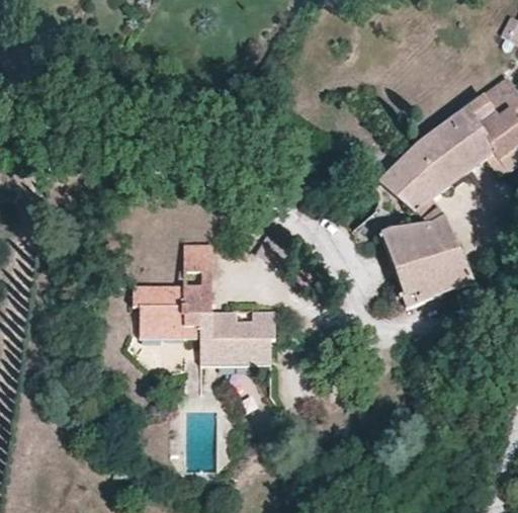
[(508,9),(496,30),(517,43),(517,9),(516,13),(508,9)]
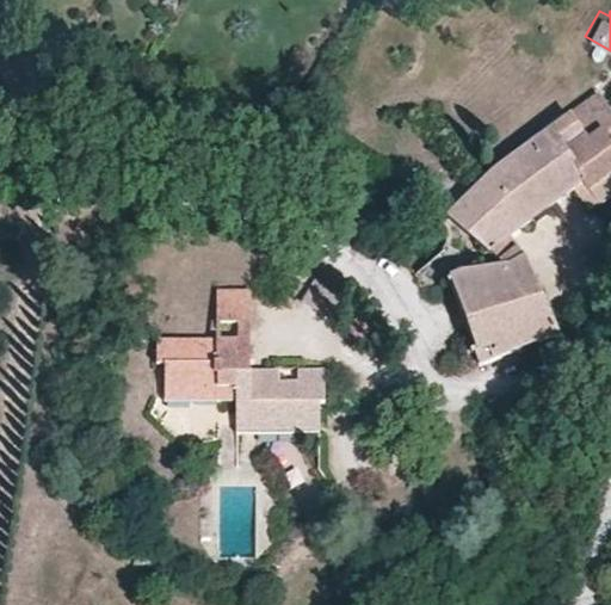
[(610,113),(597,93),(544,131),(493,167),(446,214),(488,249),(491,248),(504,264),(526,261),(525,255),(507,234),(574,185),(581,193),(588,187),(598,201),(610,190),(610,178),(608,174),(610,171),(610,113)]
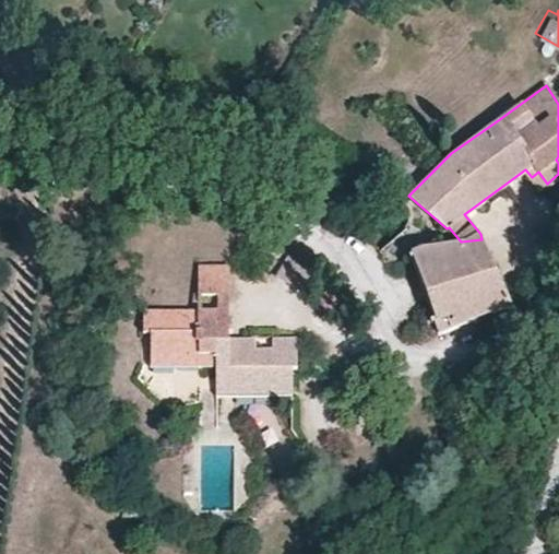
[(540,188),(547,184),(538,172),(532,177),(540,188)]
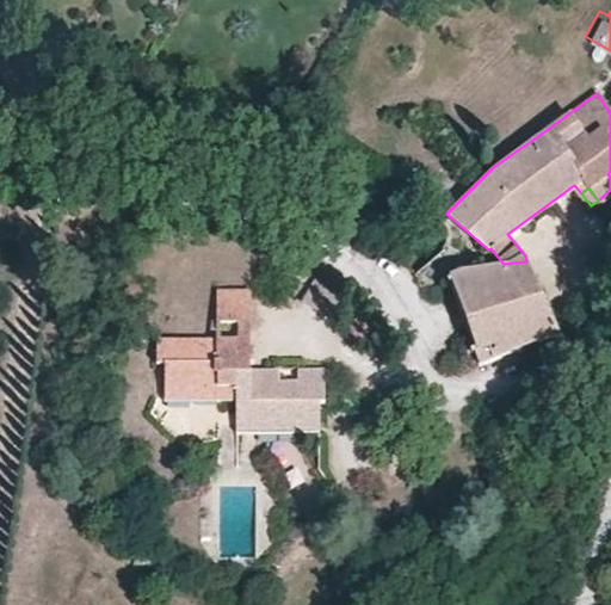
[(524,346),(556,329),(526,261),(504,264),(480,269),(449,275),(474,350),(487,346),(492,357),(524,346)]
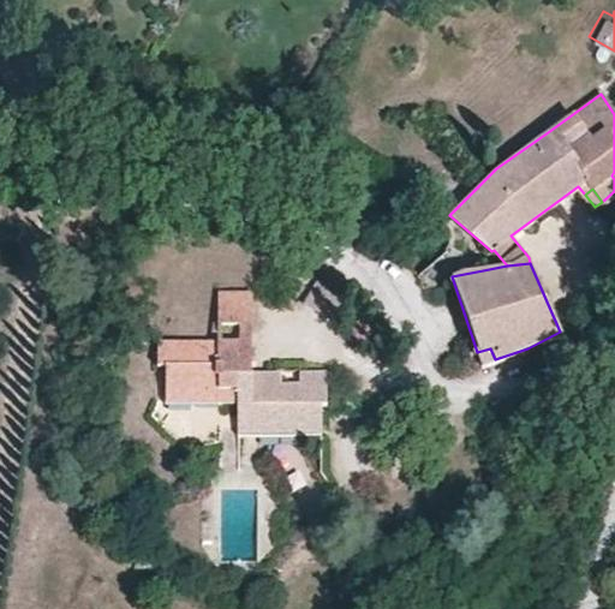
[(252,287),(218,287),(218,321),(239,321),(254,321),(252,287)]
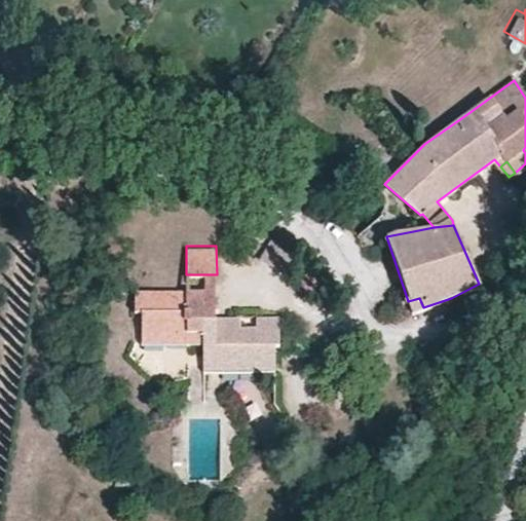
[(204,274),(204,290),(204,317),(216,317),(217,274),(204,274)]
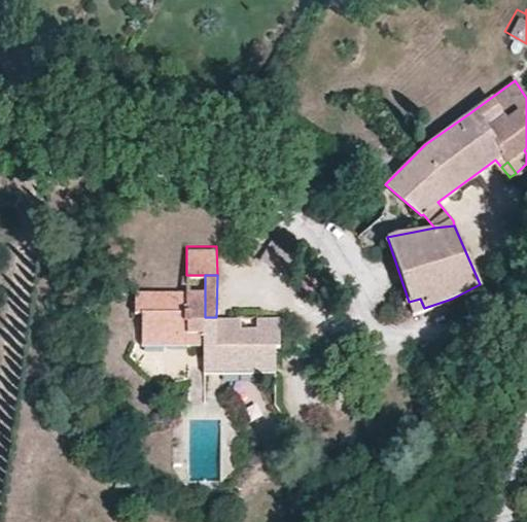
[(142,312),(143,336),(203,337),(204,344),(204,363),(256,362),(256,371),(276,371),(276,344),(280,344),(281,317),(256,317),(255,327),(240,326),(240,317),(216,317),(205,317),(205,290),(186,290),(135,290),(135,311),(142,312)]
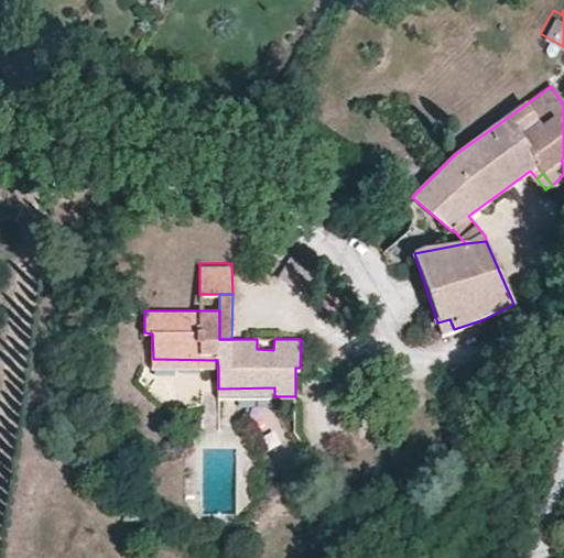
[(437,323),(441,335),(454,329),(449,319),(437,323)]
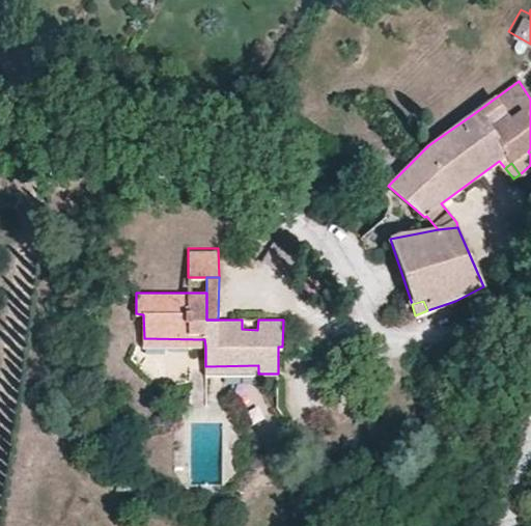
[(205,366),(205,375),(258,374),(258,365),(205,366)]
